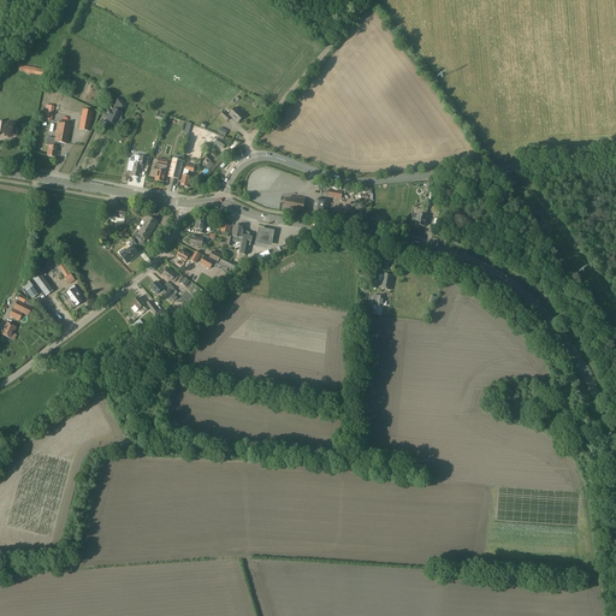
[(42,76),(43,70),(19,65),(18,71),(42,76)]
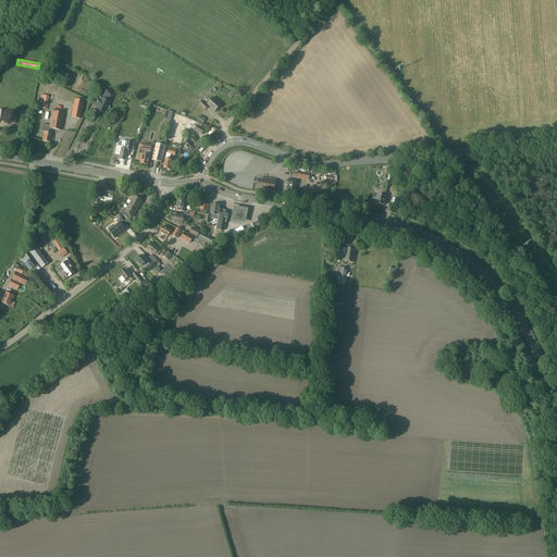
[(111,100),(114,94),(107,89),(103,96),(106,97),(103,100),(101,99),(100,100),(98,99),(95,104),(98,106),(97,109),(104,113),(103,112),(104,110),(106,110),(110,109),(110,108),(109,104),(108,104),(109,102),(107,101),(108,98),(111,100)]
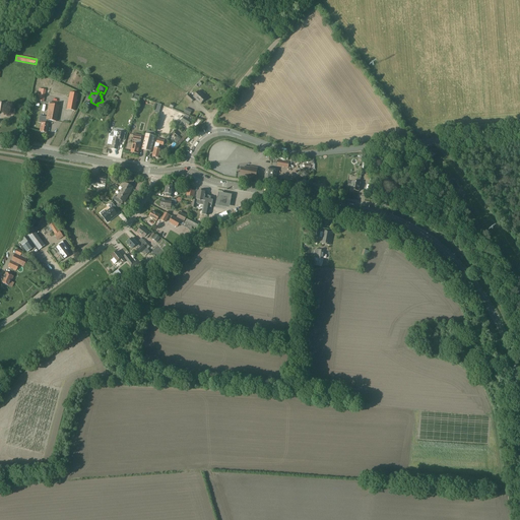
[(44,102),(46,91),(39,89),(37,101),(44,102)]
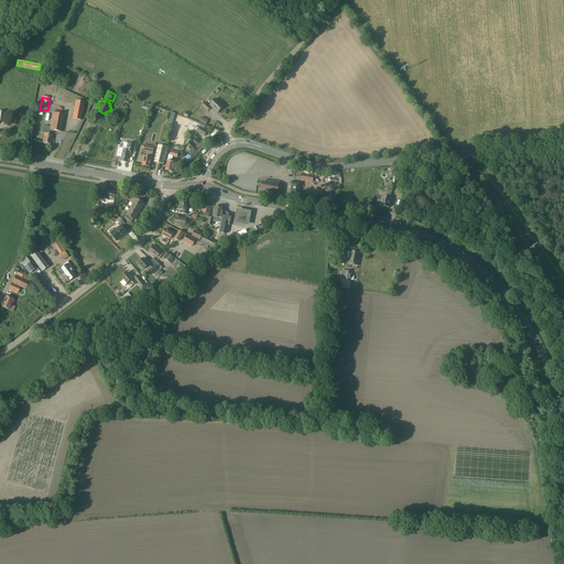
[(218,112),(224,106),(216,99),(209,106),(218,112)]
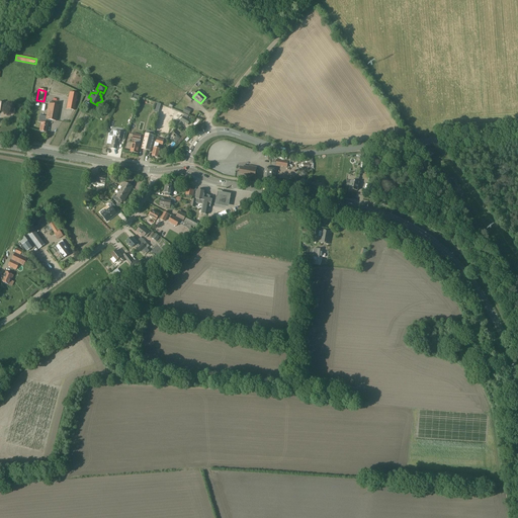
[(74,110),(77,94),(69,93),(66,109),(74,110)]
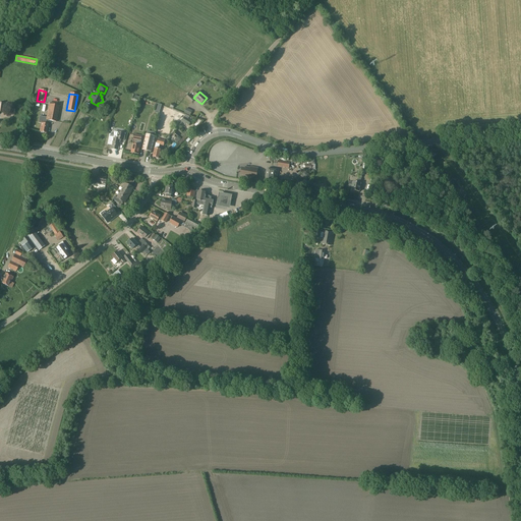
[(57,122),(60,106),(49,105),(46,120),(46,124),(42,123),(40,132),(47,133),(48,124),(49,121),(57,122)]
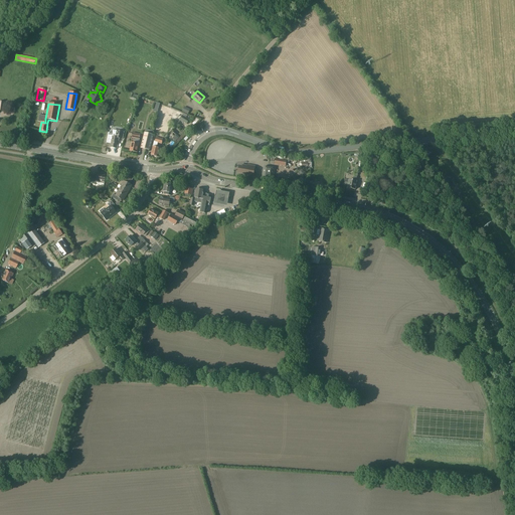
[(187,118),(188,115),(168,107),(166,116),(170,117),(171,116),(180,120),(187,125),(190,120),(187,118)]
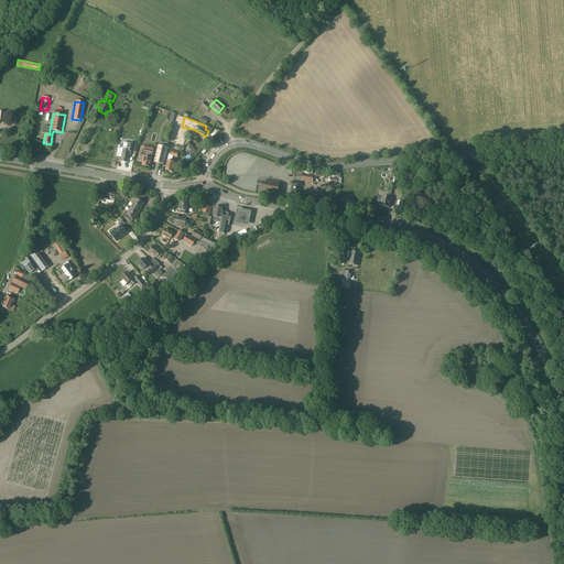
[(134,153),(136,145),(128,143),(126,151),(122,150),(121,161),(128,163),(130,152),(134,153)]
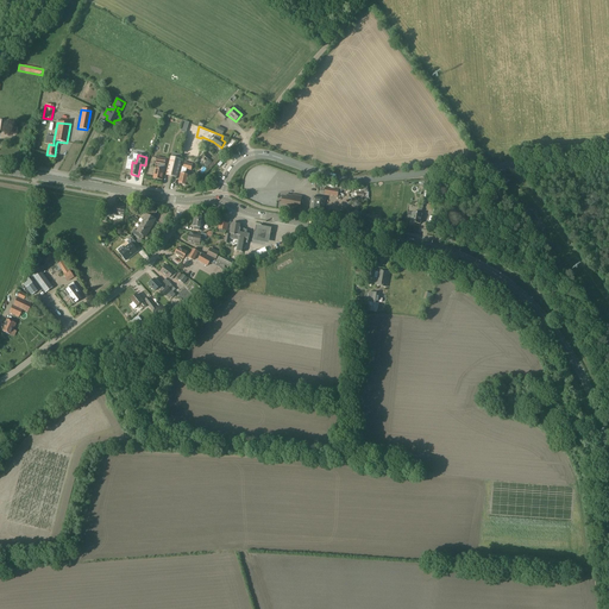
[(179,158),(179,157),(171,155),(167,176),(171,176),(176,158),(179,158)]
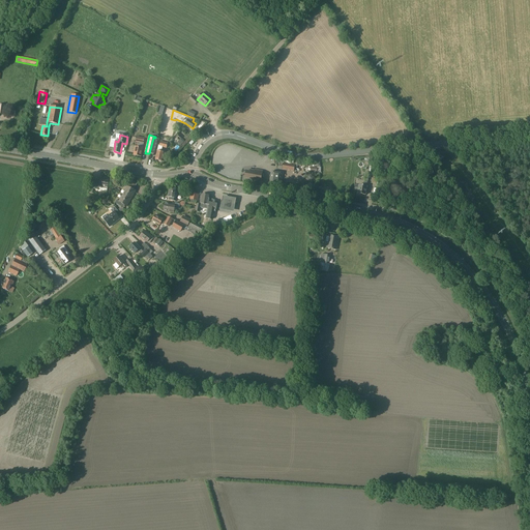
[(154,155),(158,139),(153,138),(149,153),(154,155)]
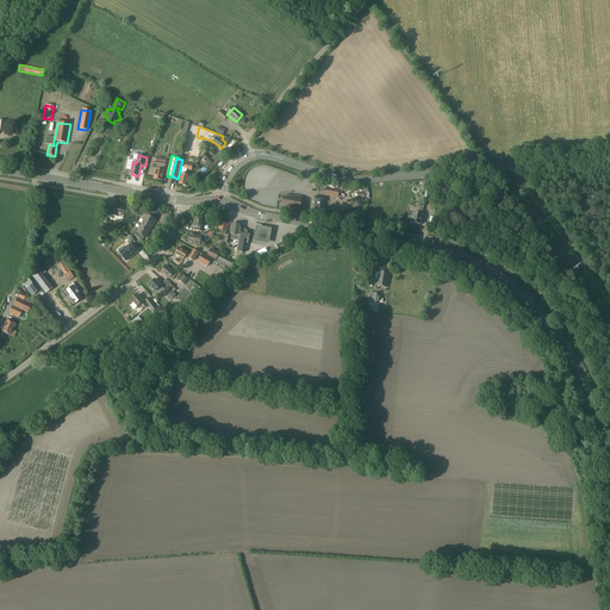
[(163,181),(165,170),(155,169),(154,179),(163,181)]
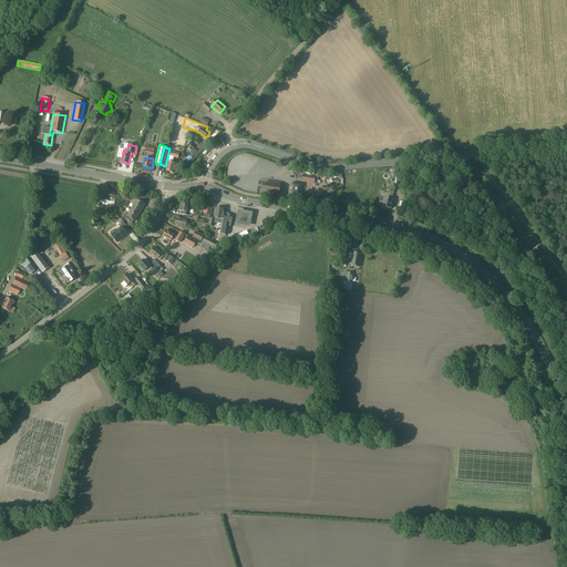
[(174,173),(176,164),(168,162),(166,171),(174,173)]
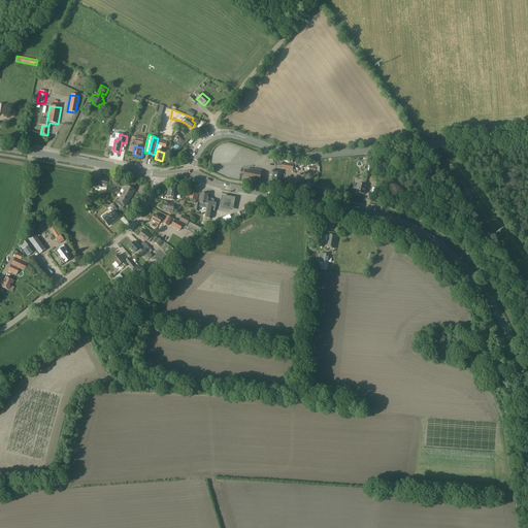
[(262,170),(254,169),(254,170),(250,169),(250,171),(245,170),(244,177),(260,180),(262,170)]
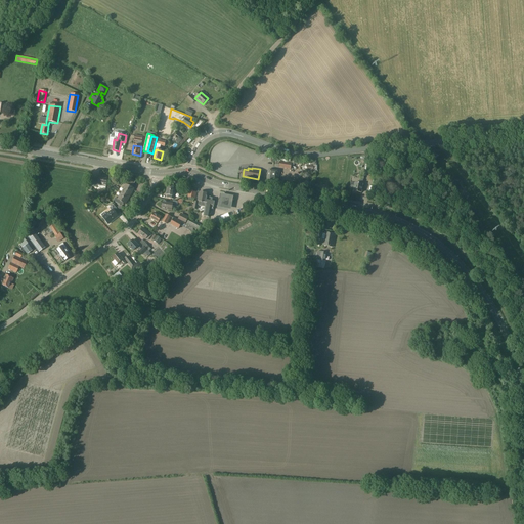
[(277,182),(279,172),(268,170),(266,180),(277,182)]
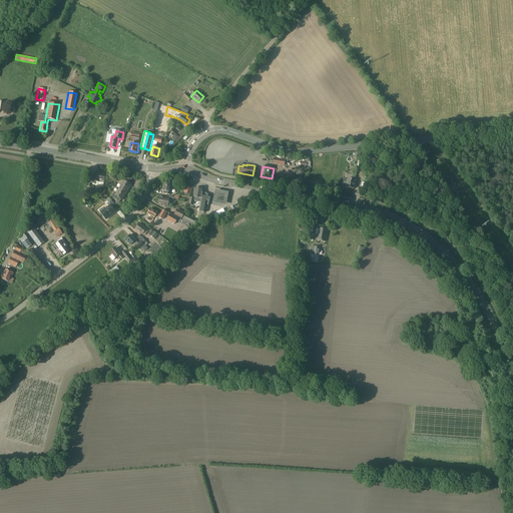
[(104,182),(105,173),(97,172),(96,176),(93,175),(92,183),(95,183),(96,181),(104,182)]
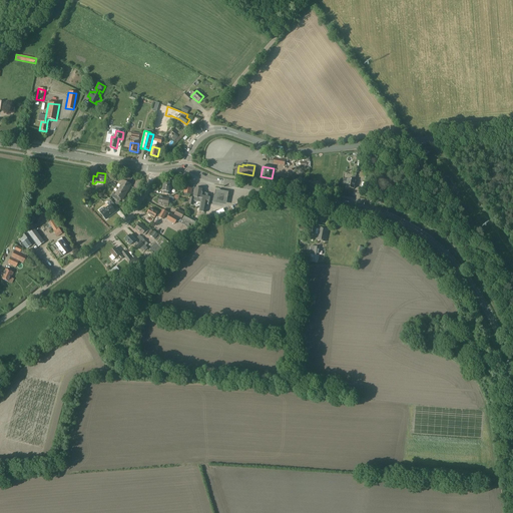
[(119,187),(127,192),(131,185),(127,183),(129,180),(130,181),(132,178),(125,174),(123,177),(122,176),(120,175),(118,178),(120,179),(123,180),(119,187)]
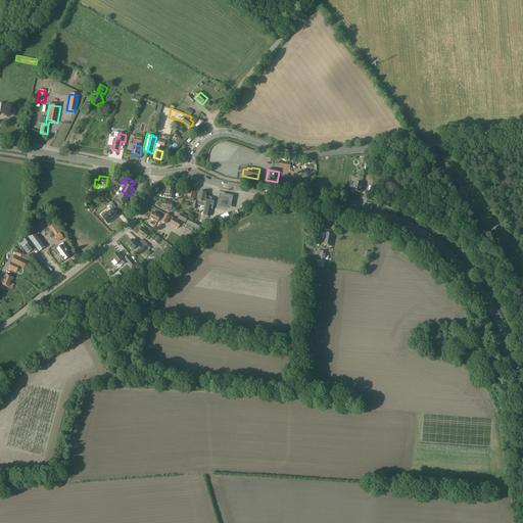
[(361,192),(363,180),(360,180),(359,183),(354,183),(354,184),(350,183),(349,187),(353,188),(353,191),(361,192)]
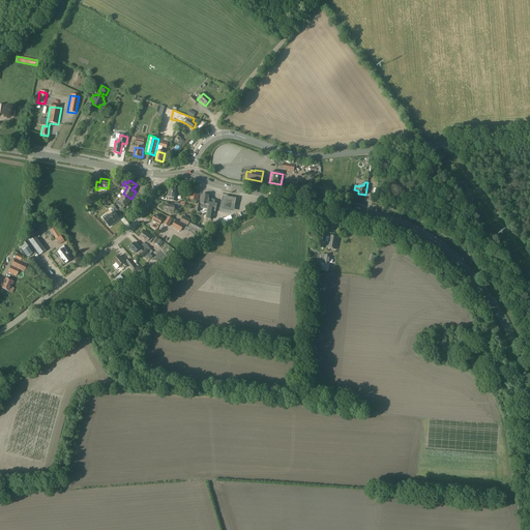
[(176,201),(176,199),(178,189),(169,188),(168,198),(167,200),(176,201)]
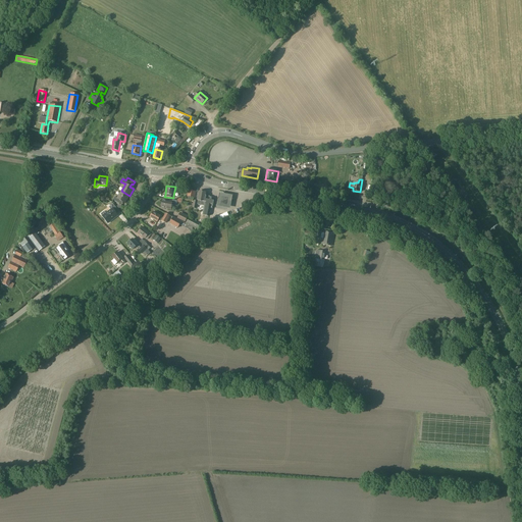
[(125,203),(129,196),(121,191),(117,199),(114,197),(113,200),(120,204),(121,201),(125,203)]
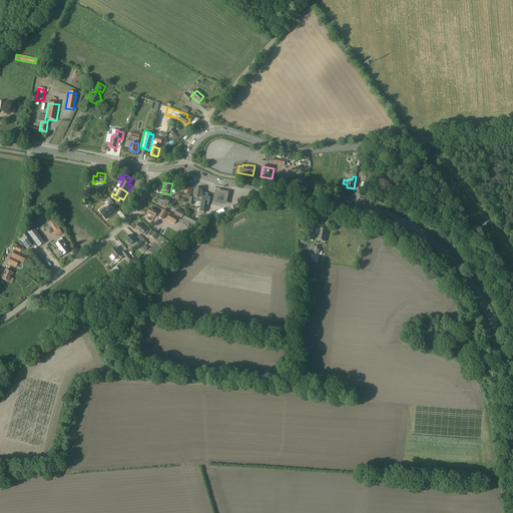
[(203,189),(196,188),(195,189),(194,189),(194,190),(194,191),(194,192),(193,197),(190,196),(189,204),(193,204),(193,201),(200,202),(199,211),(205,212),(206,205),(208,205),(210,196),(202,194),(203,189)]
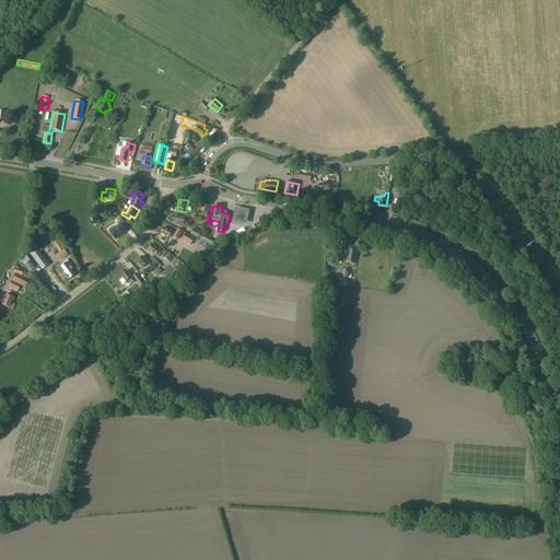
[(249,210),(235,208),(232,222),(247,225),(249,210)]
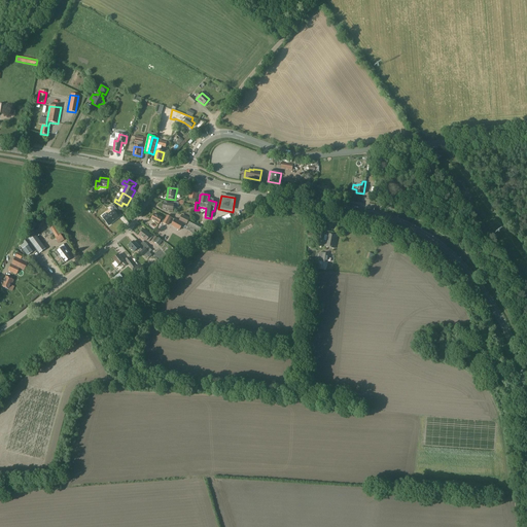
[(173,211),(174,204),(164,202),(163,210),(173,211)]
